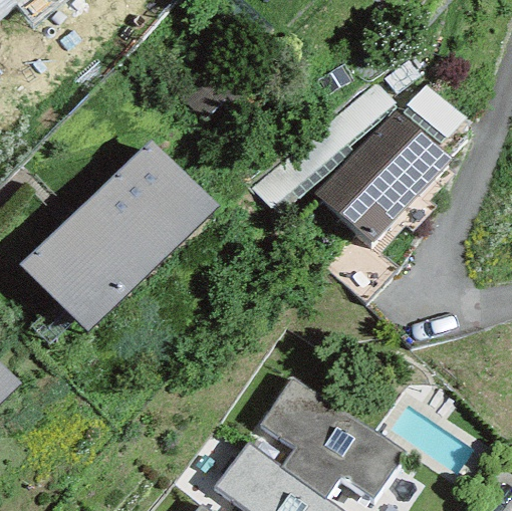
[(376,81),(252,186),(271,208),(284,197),(346,145),(395,103),(376,81)]
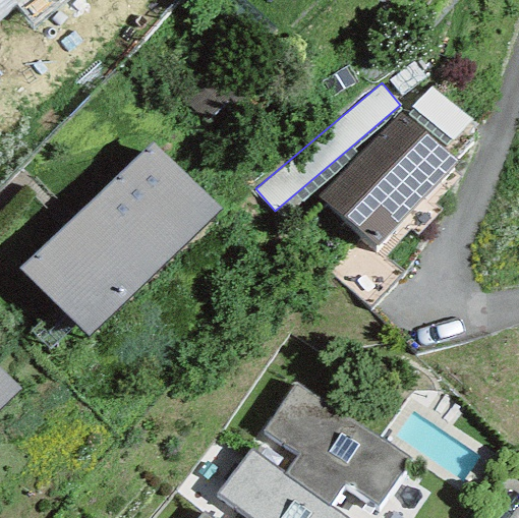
[(433,83),(409,112),(447,144),(470,115),(433,83)]
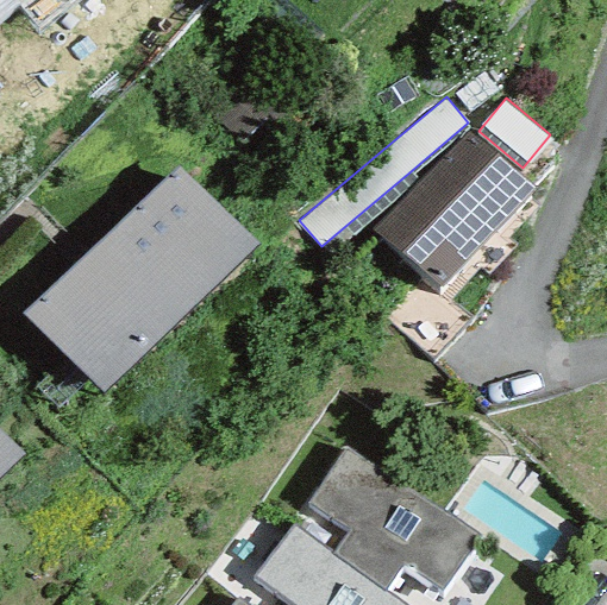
[(468,133),(375,229),(440,284),(533,188),(468,133)]
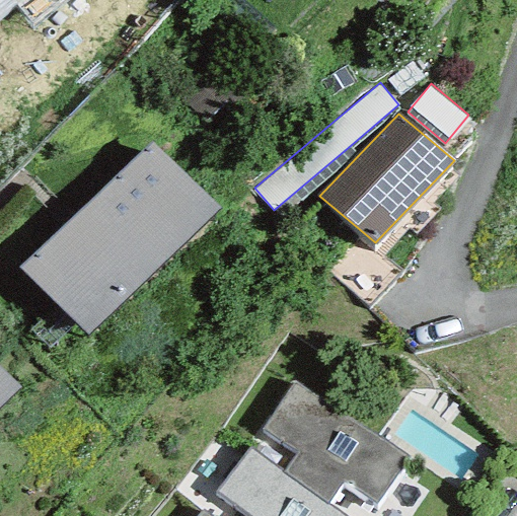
[(152,142),(21,267),(85,335),(217,210),(152,142)]
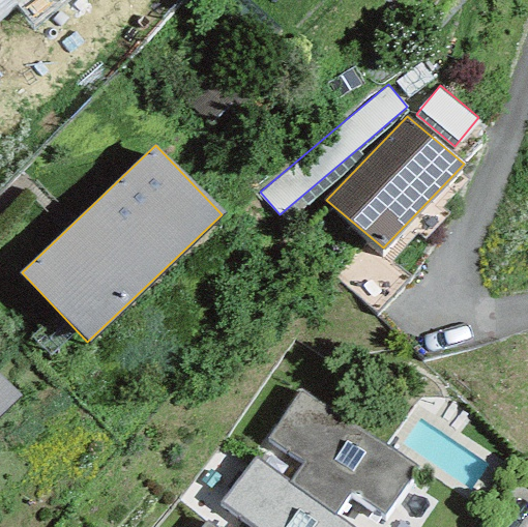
[(357,149),(293,203),(299,210),(363,155),(357,149)]
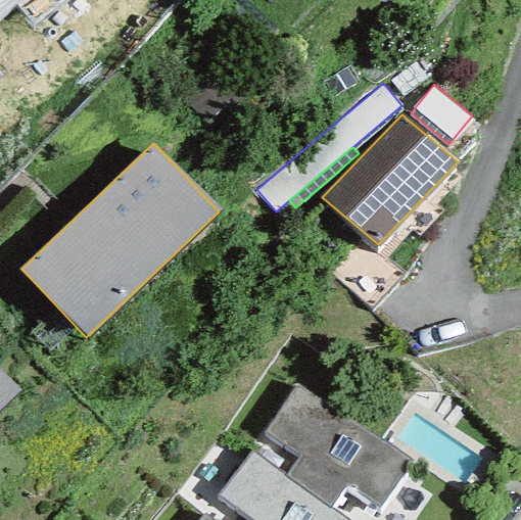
[(0,370),(0,411),(20,391),(0,370)]
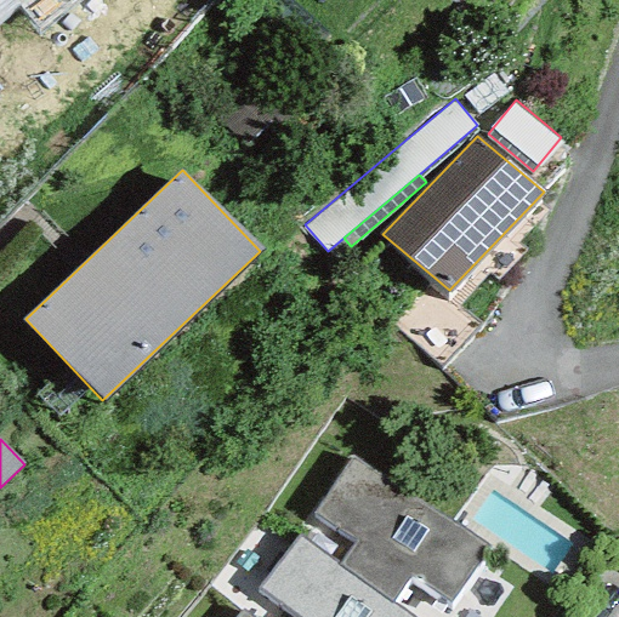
[(356,540),(339,565),(393,603),(415,575),(454,600),(487,544),(355,457),(313,514),(356,540)]
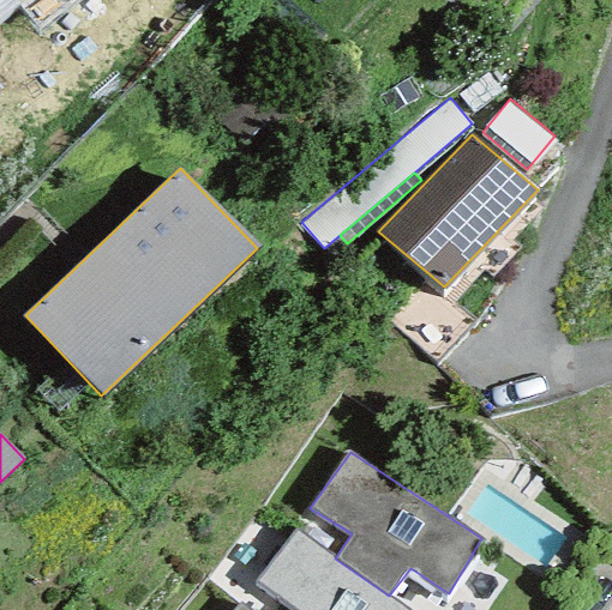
[(298,609),(297,609),(408,609),(389,596),(335,559),(293,529),(258,581),(298,609)]
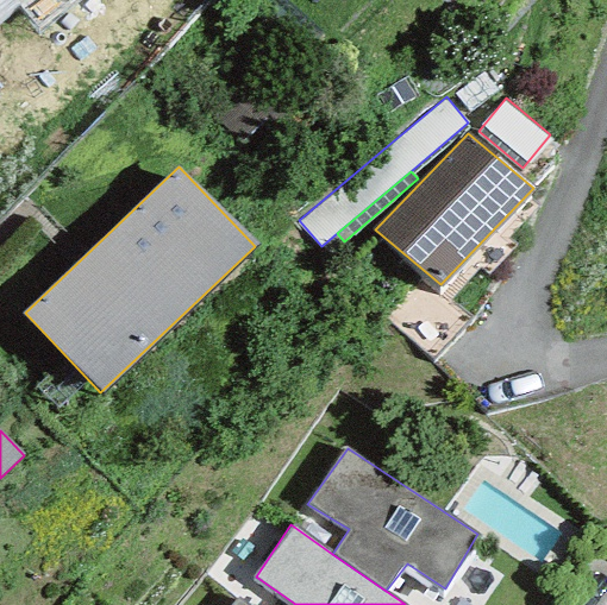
All buildings are outlined.
